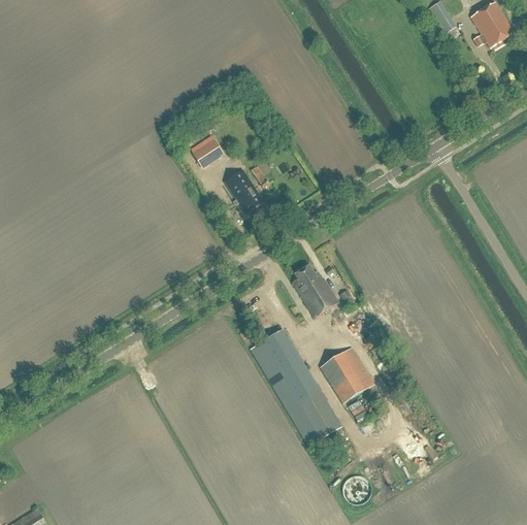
[(443,32),(455,25),(440,0),(437,0),(427,7),(443,32)]
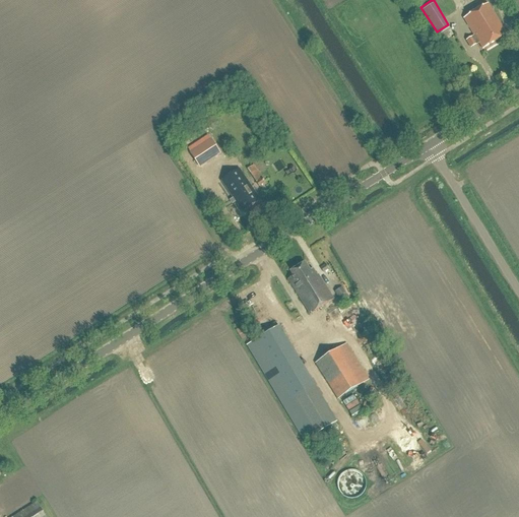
[(481,46),(506,31),(488,1),(463,15),(481,46)]
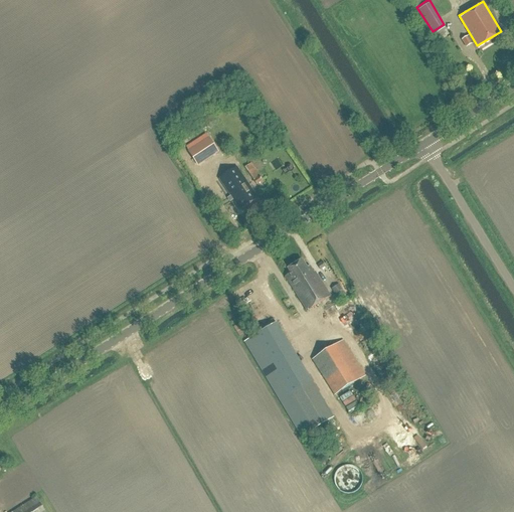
[(466,44),(471,41),(467,33),(461,36),(466,44)]
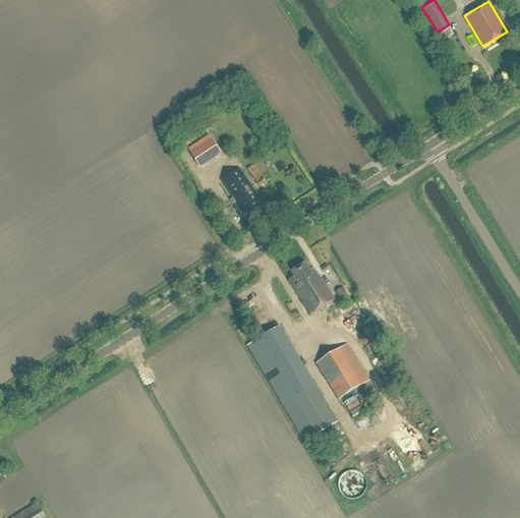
[(211,138),(190,152),(199,165),(220,152),(211,138)]
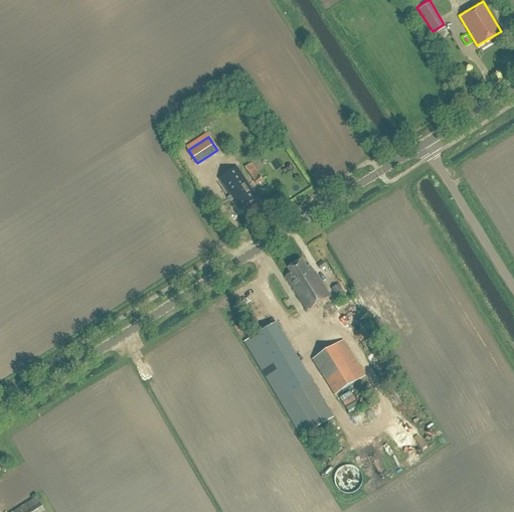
[(255,182),(262,178),(259,174),(260,173),(250,160),(243,165),(255,182)]
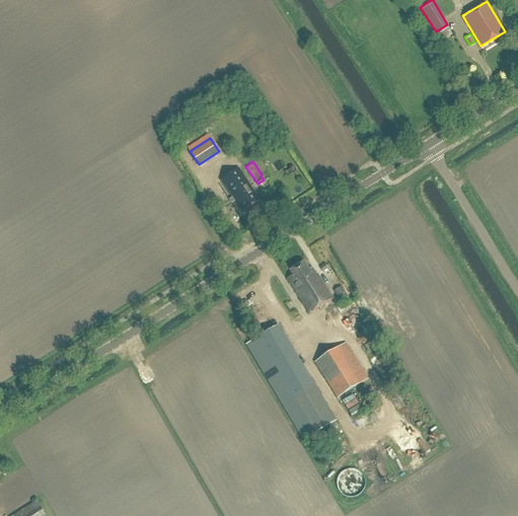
[(240,209),(259,197),(238,166),(220,178),(240,209)]
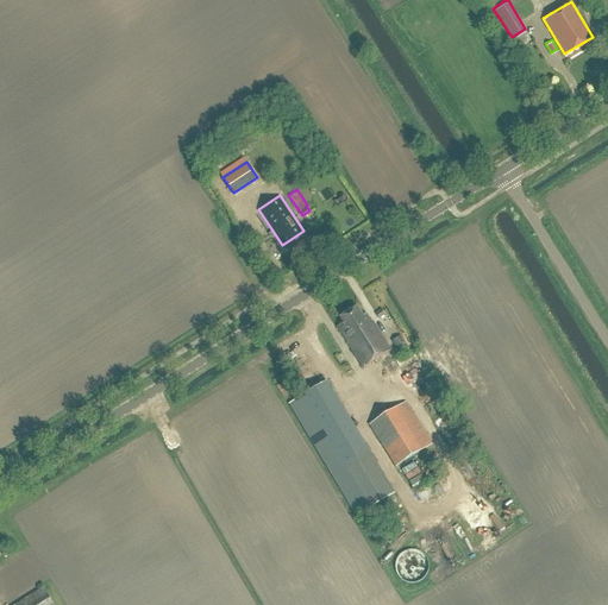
[(362,314),(356,304),(338,315),(342,320),(336,325),(361,365),(389,347),(371,317),(370,319),(365,312),(362,314)]
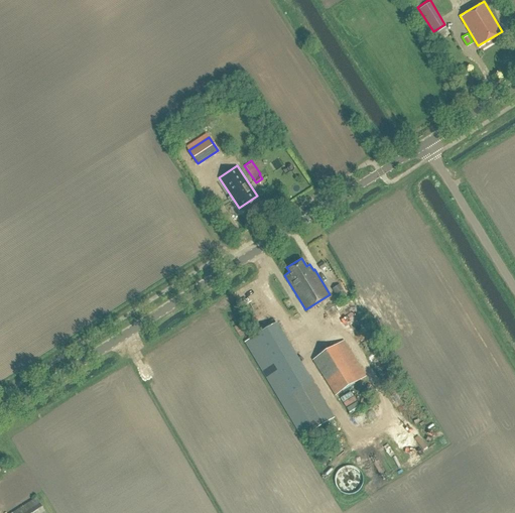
[(344,293),(338,283),(332,287),(338,297),(344,293)]
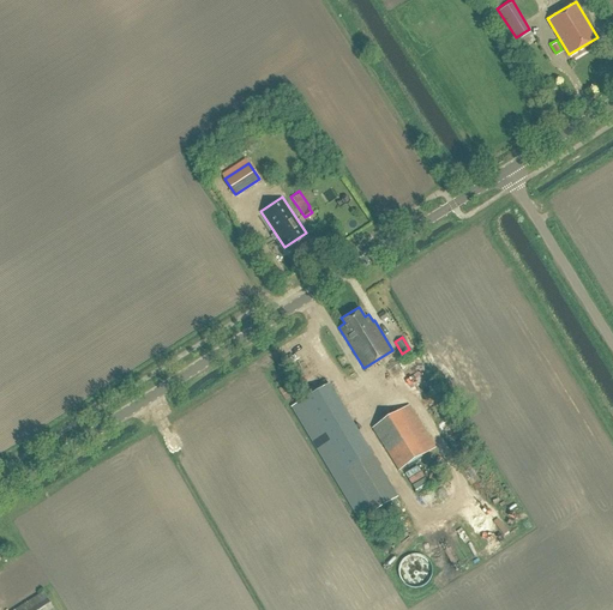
[(407,360),(414,378),(432,372),(425,352),(407,360)]
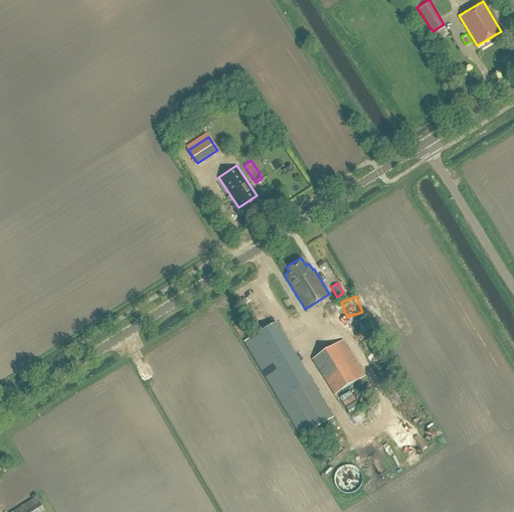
[(243,339),(301,435),(312,429),(333,415),(274,320),(253,333),(243,339)]
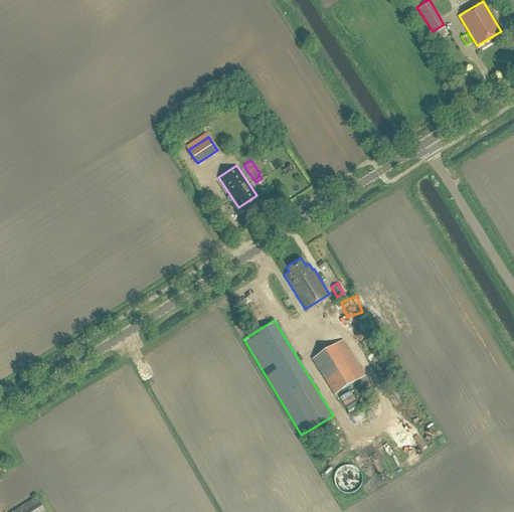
[(365,373),(342,337),(311,357),(333,393),(365,373)]
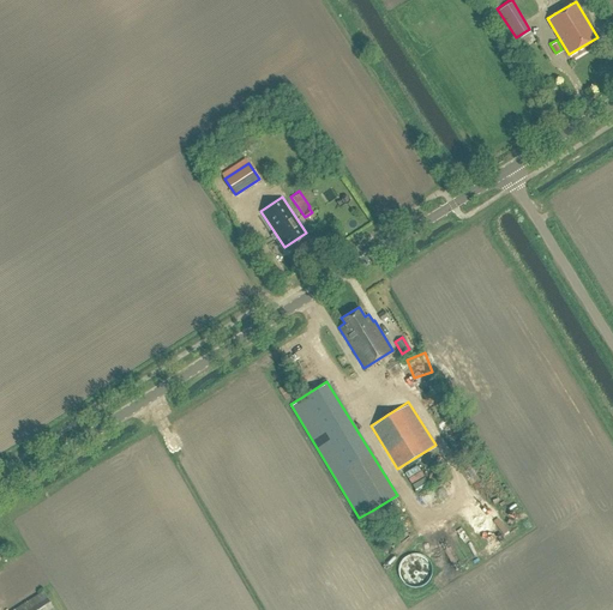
[(412,488),(425,481),(415,463),(401,470),(412,488)]
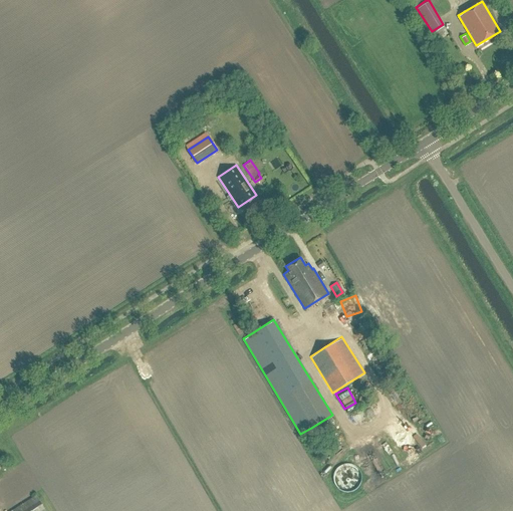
[(377,444),(373,446),(380,458),(385,455),(377,444)]
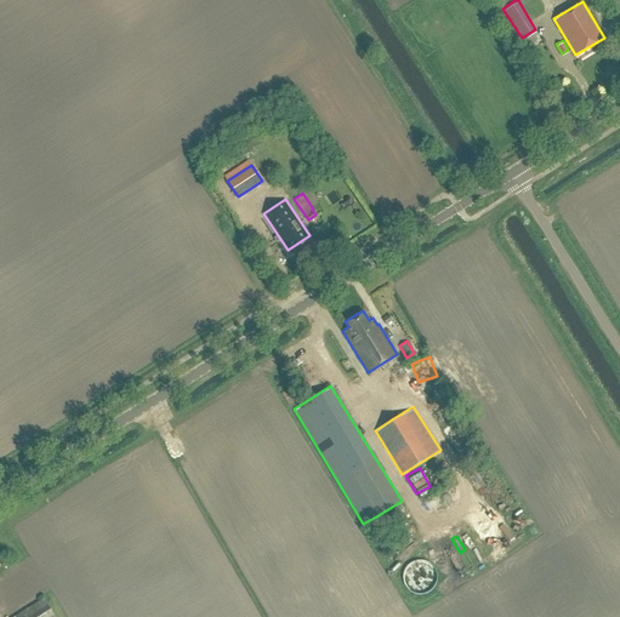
[(56,616),(43,595),(10,616),(9,616),(56,616)]
